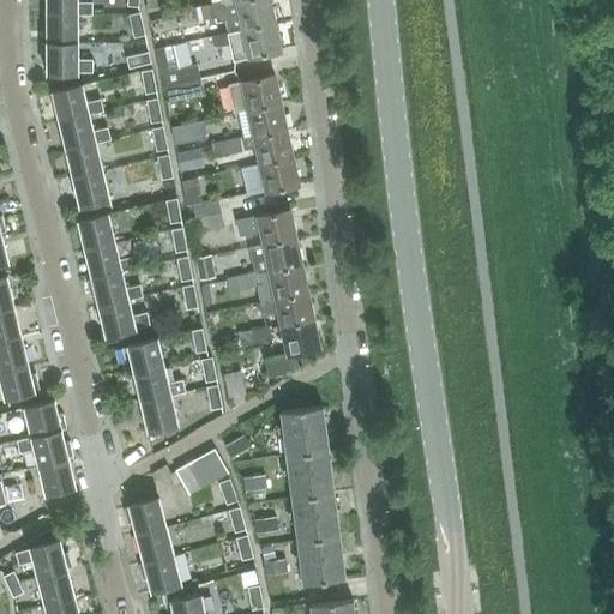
[(79,13),(94,13),(94,0),(47,0),(48,14),(79,14),(79,13)]
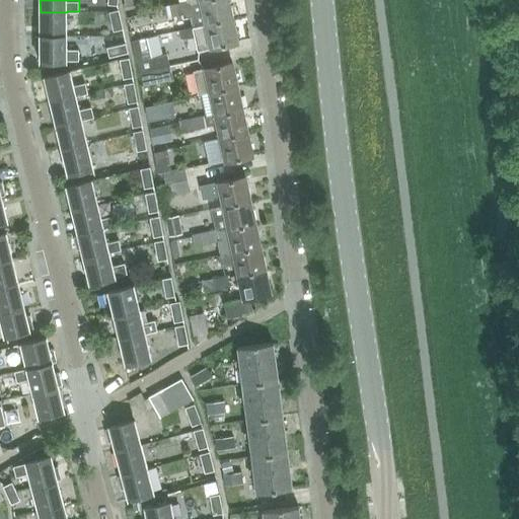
[(229,0),(205,0),(188,4),(187,1),(176,4),(178,15),(183,14),(183,18),(191,16),(193,27),(233,18),(229,0)]
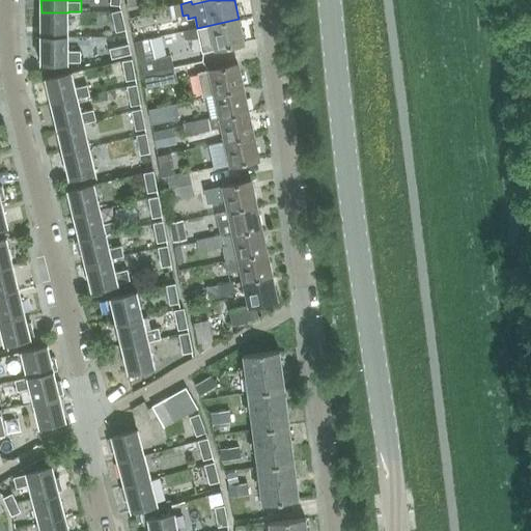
[(180,4),(168,6),(170,19),(183,16),(180,4)]
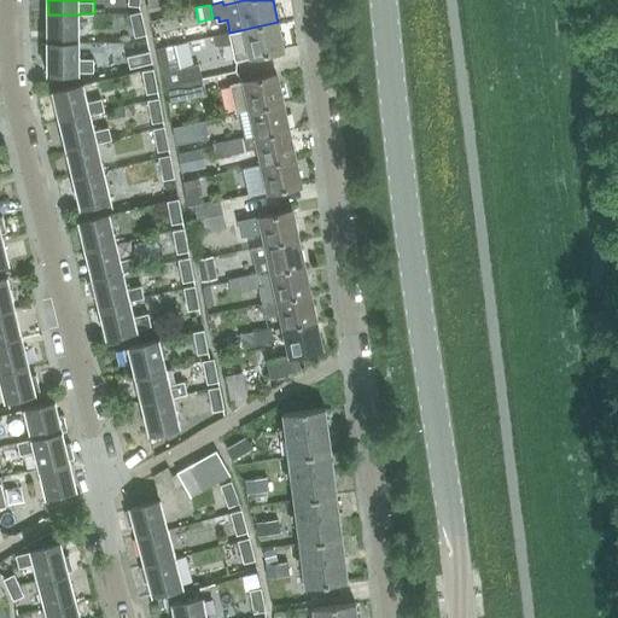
[(135,36),(146,34),(141,12),(129,15),(135,36)]
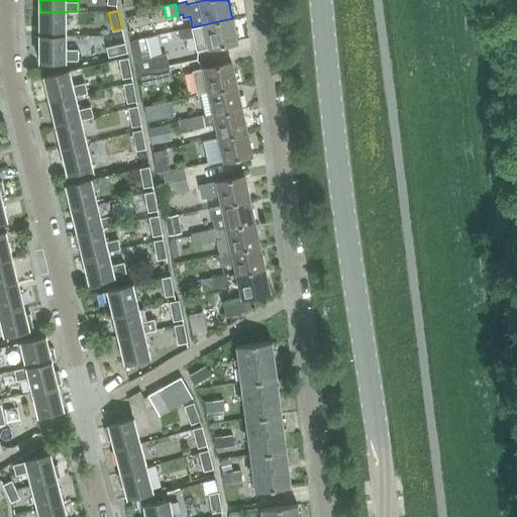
[(40,12),(40,36),(67,36),(67,12),(40,12)]
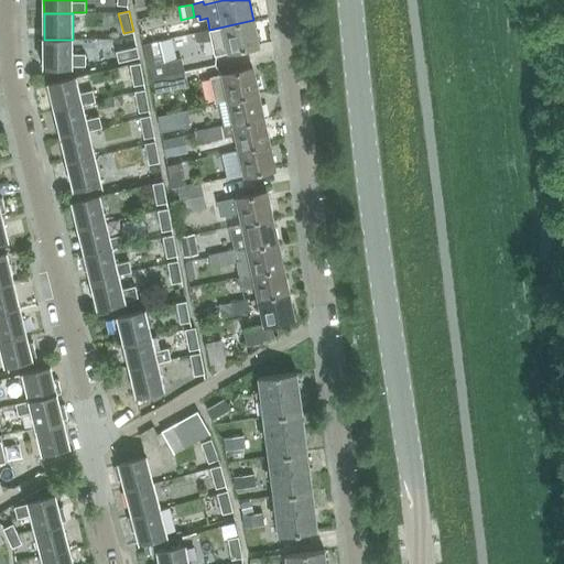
[(260,47),(253,20),(209,30),(195,33),(196,42),(212,40),(215,56),(260,47)]
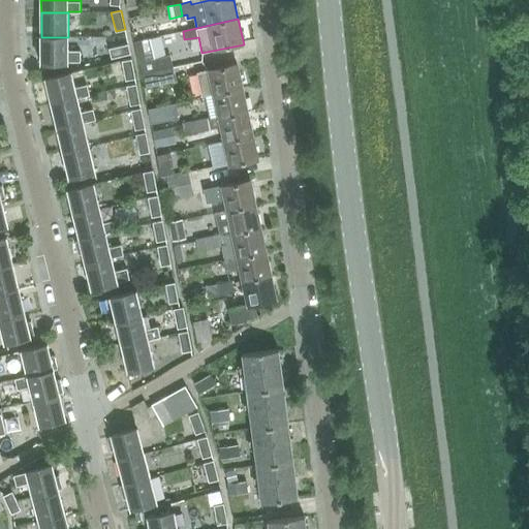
[(68,51),(68,37),(41,37),(36,37),(36,52),(41,52),(41,63),(68,63),(68,62),(81,62),(81,51),(68,51)]
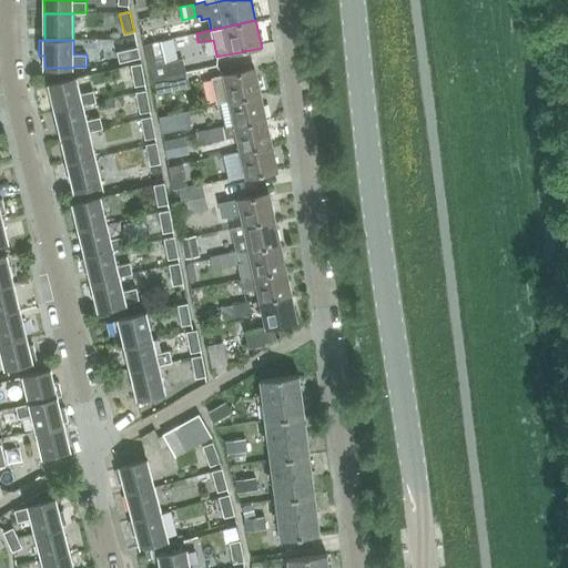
[(117,52),(119,62),(140,58),(138,48),(117,52)]
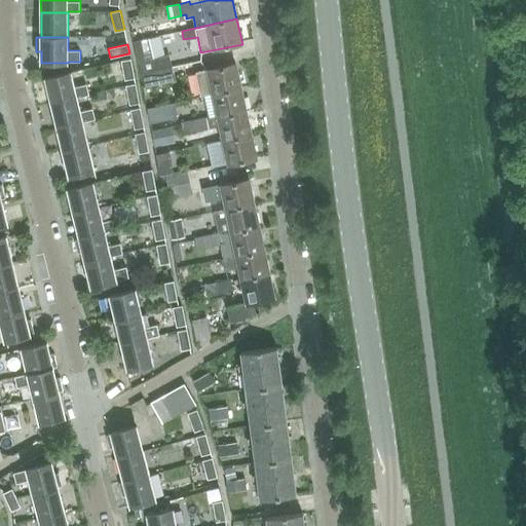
[(143,75),(173,68),(170,54),(146,60),(142,44),(134,46),(138,63),(140,62),(143,75)]
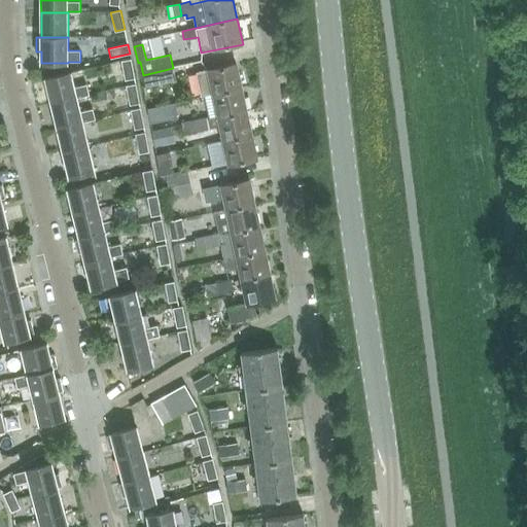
[(135,78),(131,59),(121,61),(125,80),(135,78)]
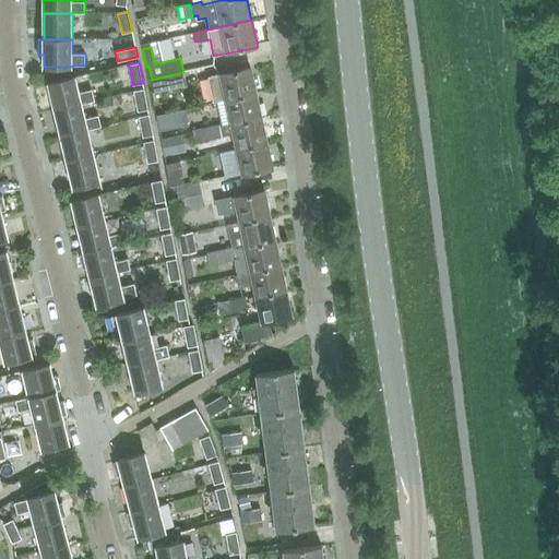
[(225,99),(224,98),(257,92),(251,66),(207,75),(213,103),(225,99)]
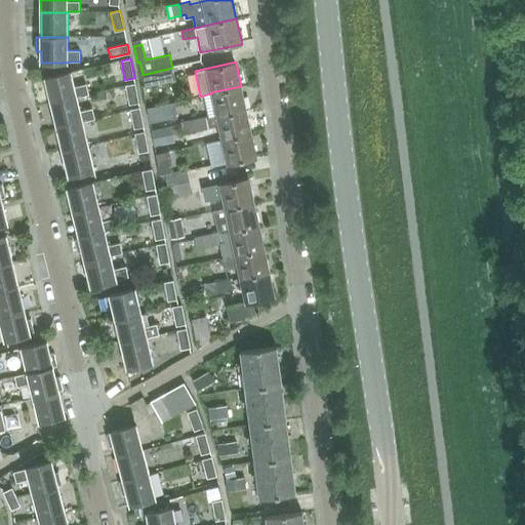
[(174,80),(172,68),(143,75),(145,87),(174,80)]
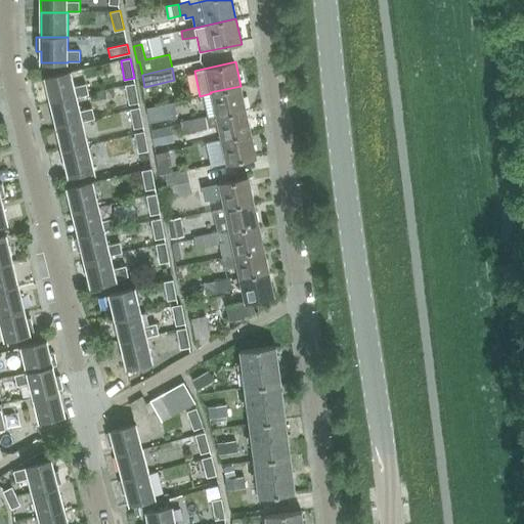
[(45,77),(51,102),(78,96),(77,95),(89,92),(87,81),(75,84),(72,71),(45,77)]
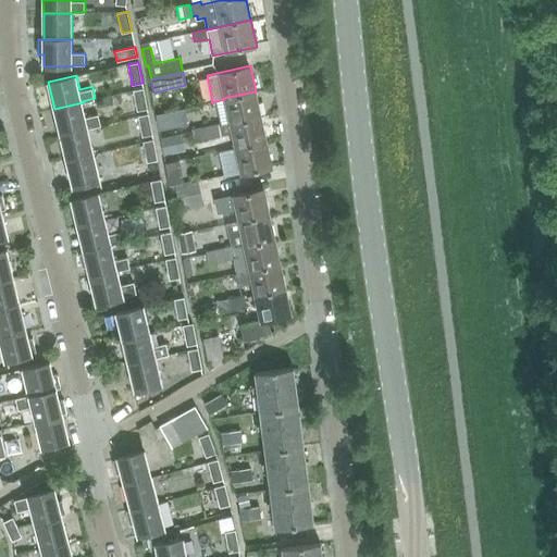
[(147,109),(144,88),(133,90),(137,111),(147,109)]
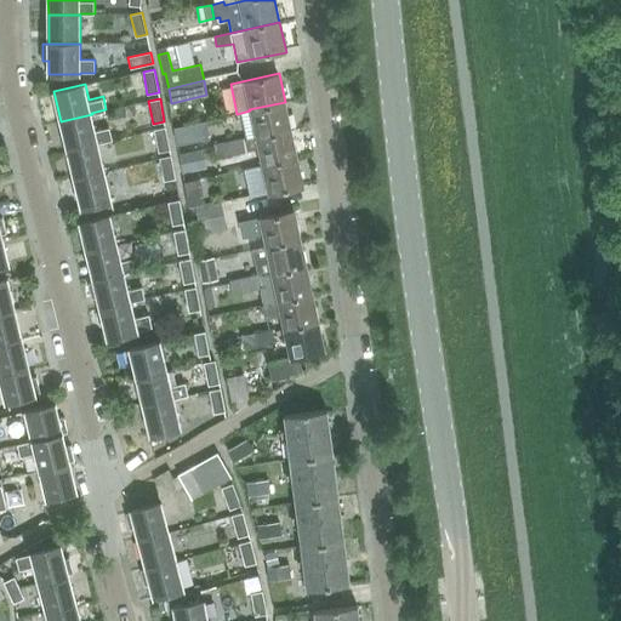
[(291,130),(285,102),(249,109),(250,110),(255,137),(291,130)]
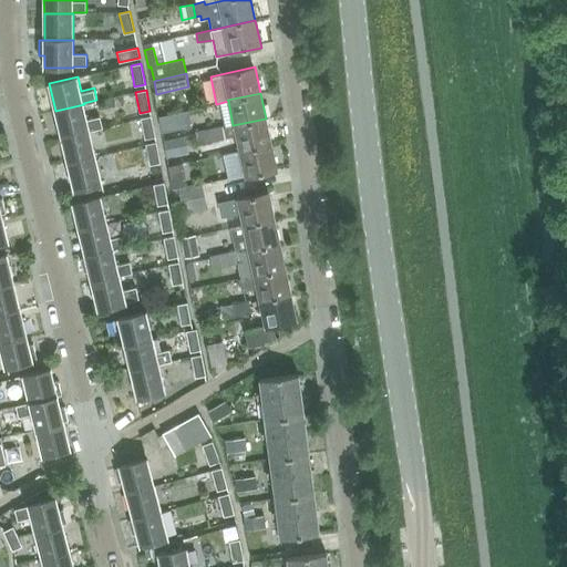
[(86,117),(84,104),(55,111),(62,137),(90,130),(103,126),(100,114),(86,117)]
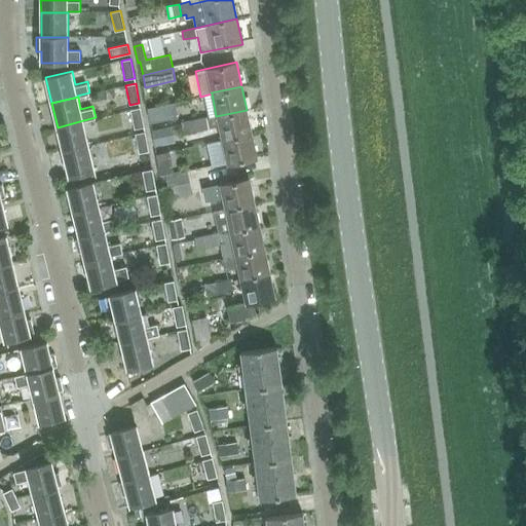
[(147,109),(150,122),(171,118),(167,105),(147,109)]
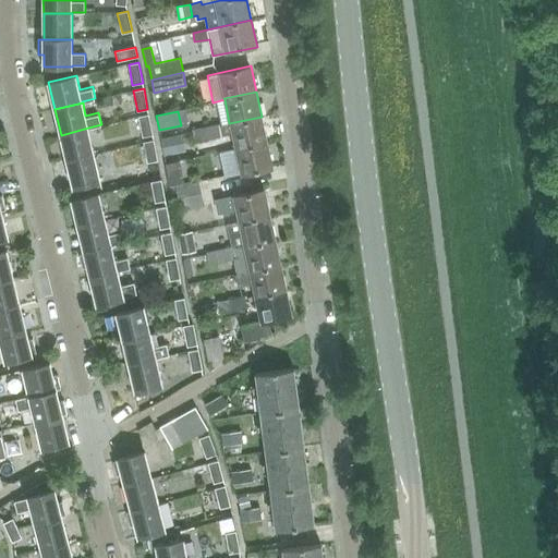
[(138,117),(142,136),(153,134),(148,114),(138,117)]
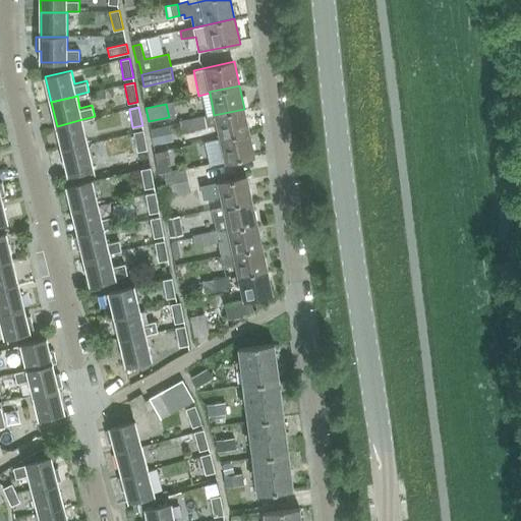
[(219,138),(249,132),(244,109),(214,115),(215,116),(206,118),(205,116),(192,119),(194,130),(217,126),(219,138)]
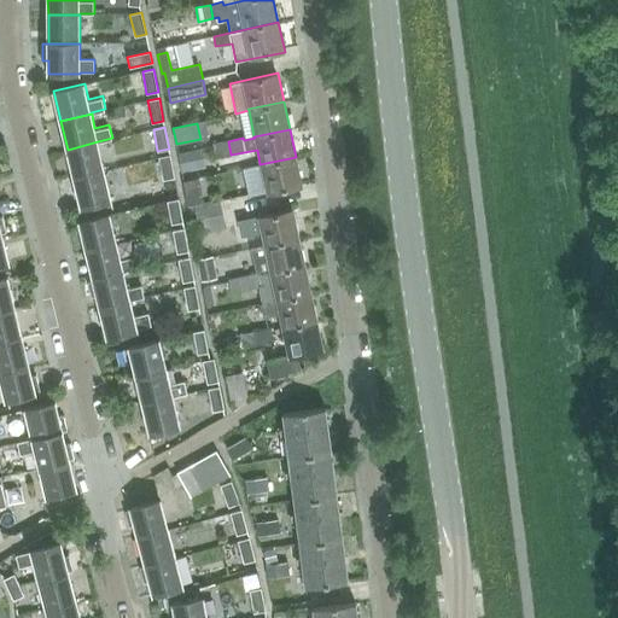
[(68,150),(74,178),(105,170),(98,141),(68,150)]
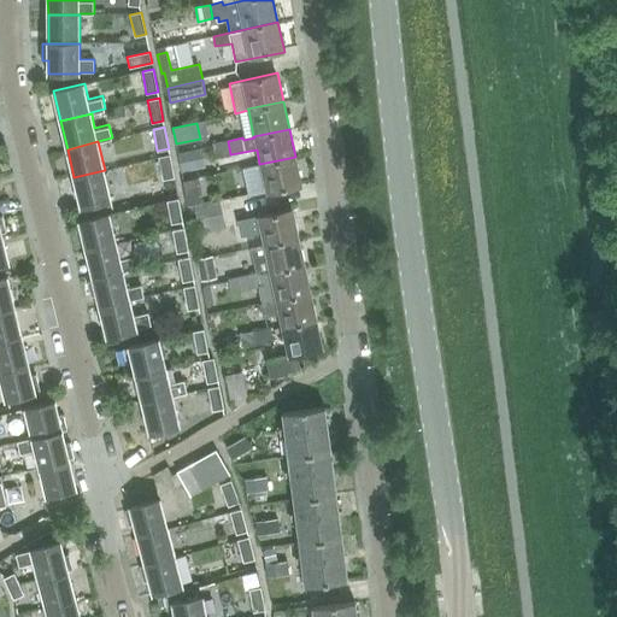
[(228,141),(212,144),(216,158),(230,154),(228,141)]
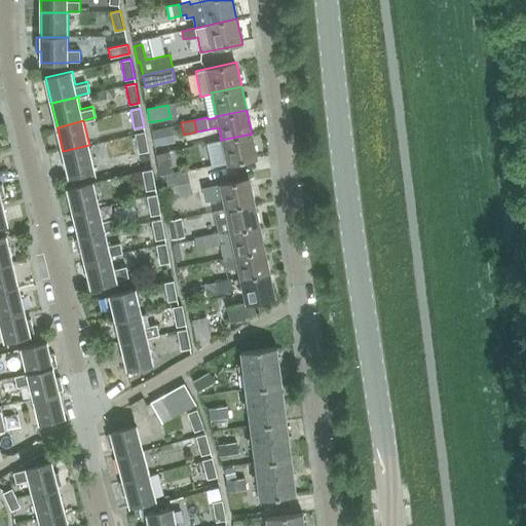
[(135,134),(139,153),(148,151),(145,132),(135,134)]
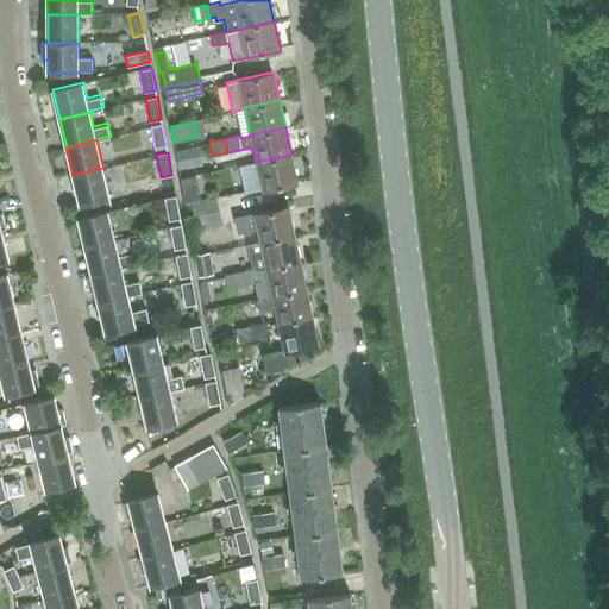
[(297,183),(292,155),(256,162),(263,192),(297,183)]
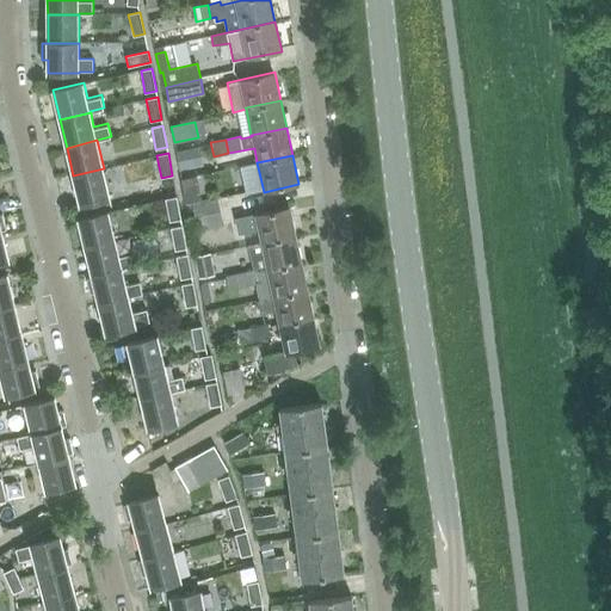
[(104,168),(73,176),(80,205),(111,198),(104,168)]
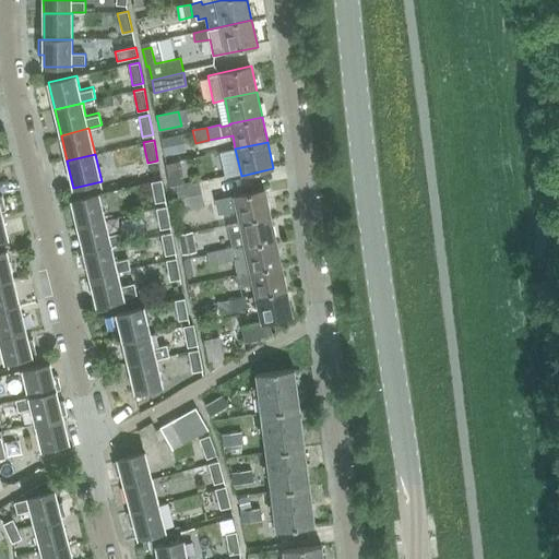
[(165,201),(162,180),(151,182),(155,203),(165,201)]
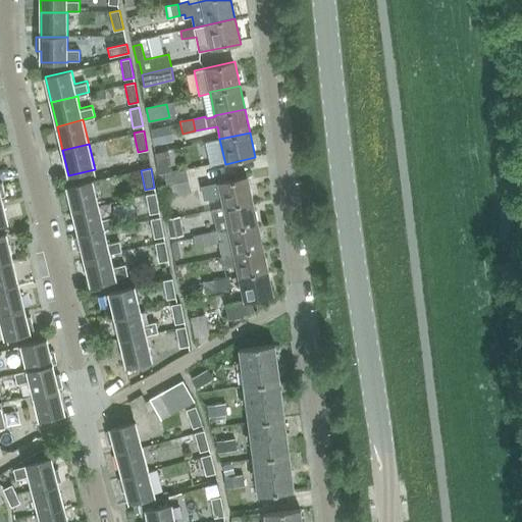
[(190,192),(188,179),(185,168),(162,173),(167,197),(190,192)]
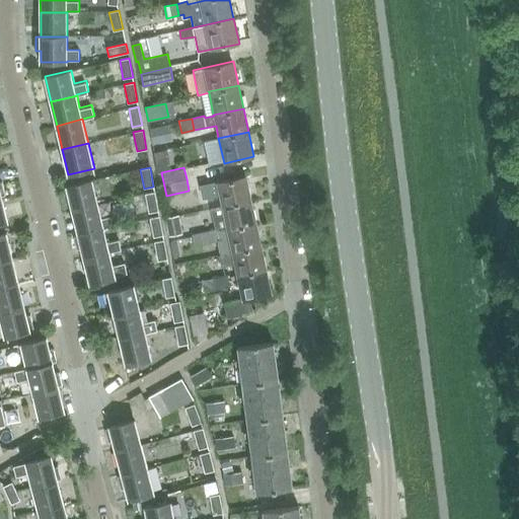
[(245,175),(200,186),(203,200),(219,196),(221,206),(250,200),(245,175)]
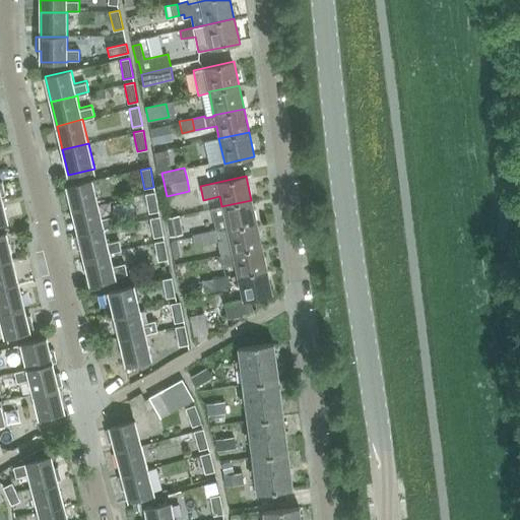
[(92,182),(67,188),(73,211),(99,206),(92,182)]
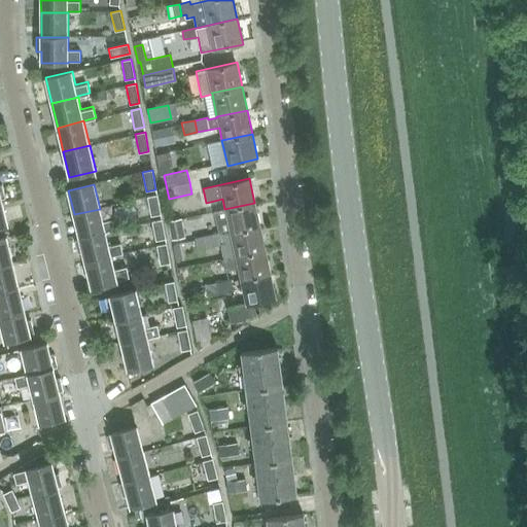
[(151,216),(161,214),(156,195),(147,197),(151,216)]
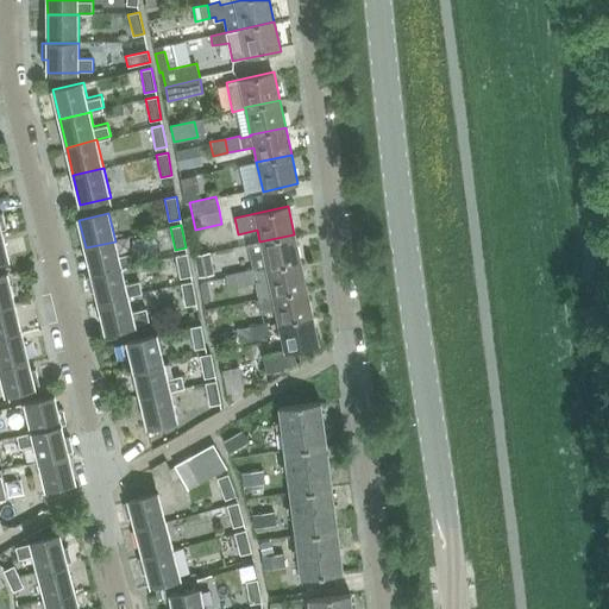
[(248,244),(252,269),(253,271),(300,262),(294,234),(259,242),(248,244)]
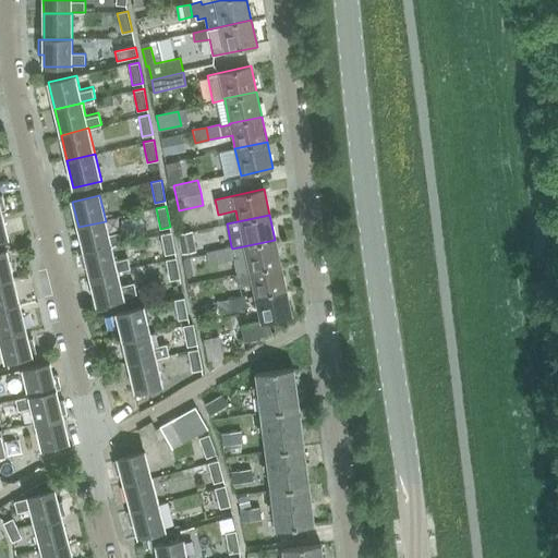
[(79,227),(84,253),(112,246),(112,245),(125,242),(122,231),(109,233),(107,221),(106,221),(79,227)]
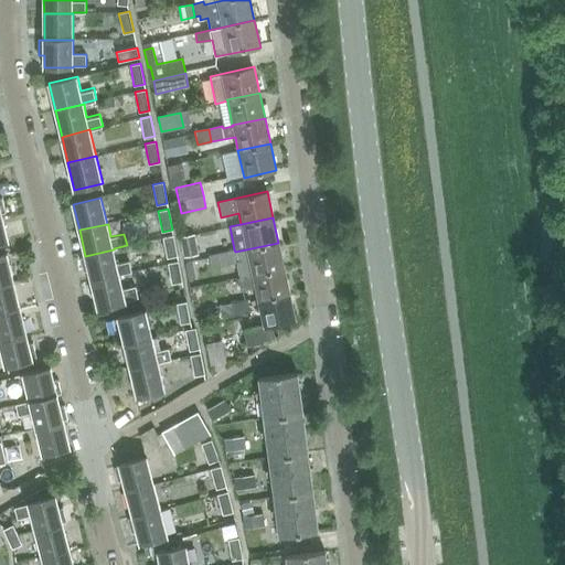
[(184,257),(199,255),(194,234),(180,237),(184,257)]
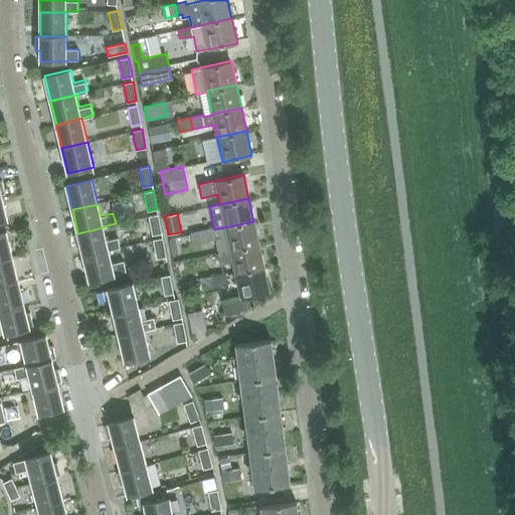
[(162,233),(158,214),(149,216),(152,235),(162,233)]
